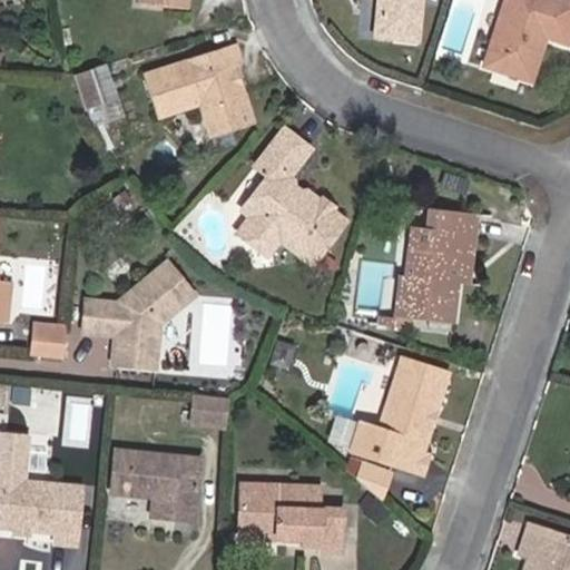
[(138,0),(138,5),(184,10),(185,0),(138,0)]
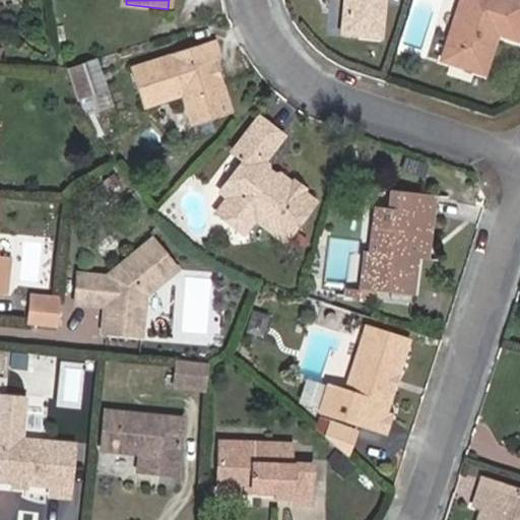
[(345,0),(343,34),(380,38),(383,0),(345,0)]
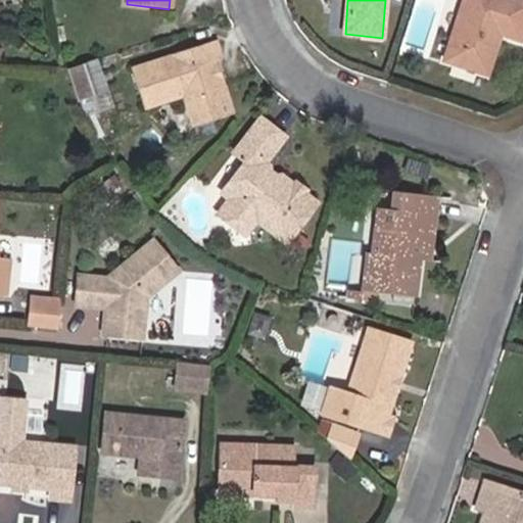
[(485,74),(500,33),(518,39),(522,24),(522,0),(462,0),(442,60),(485,74)]
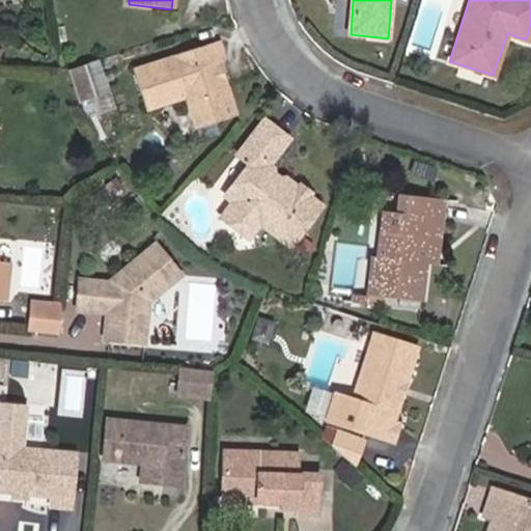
[(230,113),(222,85),(210,80),(207,70),(214,59),(222,58),(217,44),(133,67),(143,106),(184,95),(193,126),(230,113)]
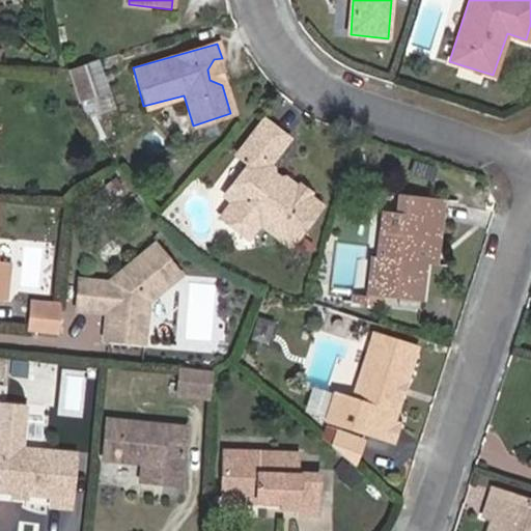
[(210,80),(222,85),(214,59),(207,70),(210,80)]
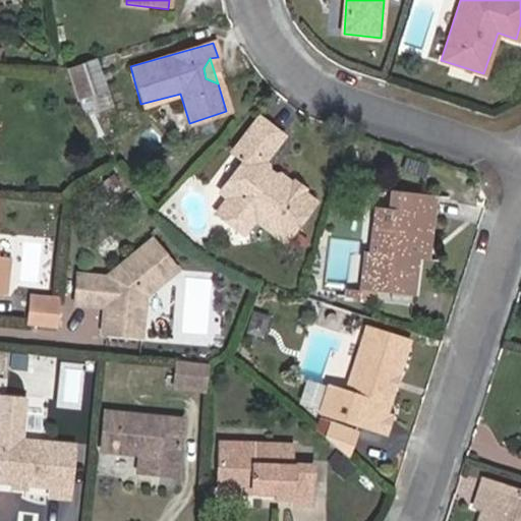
[(84,63),(68,68),(76,96),(94,90),(84,63)]
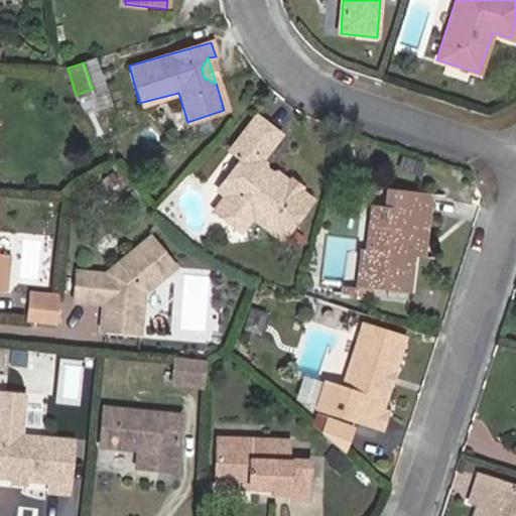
[(240,158),(217,188),(227,197),(220,207),(220,218),(234,229),(244,227),(252,217),(281,240),(310,202),(276,174),(268,175),(265,179),(261,175),(264,171),(262,164),(259,161),(279,134),(256,117),(230,150),(240,158)]
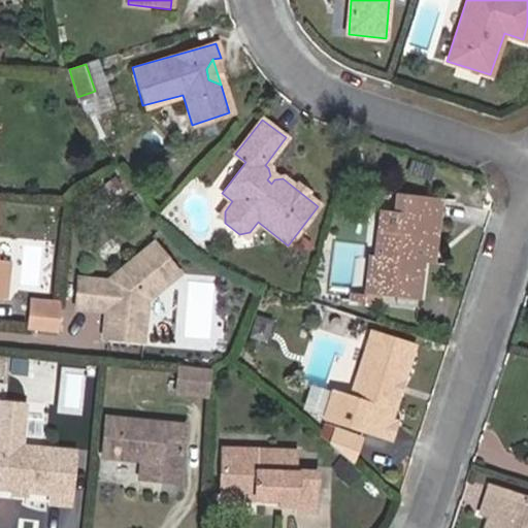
[(423,216),(432,217),(433,199),(394,196),(393,212),(377,211),(372,256),(367,255),(364,290),(415,296),(418,260),(423,216)]
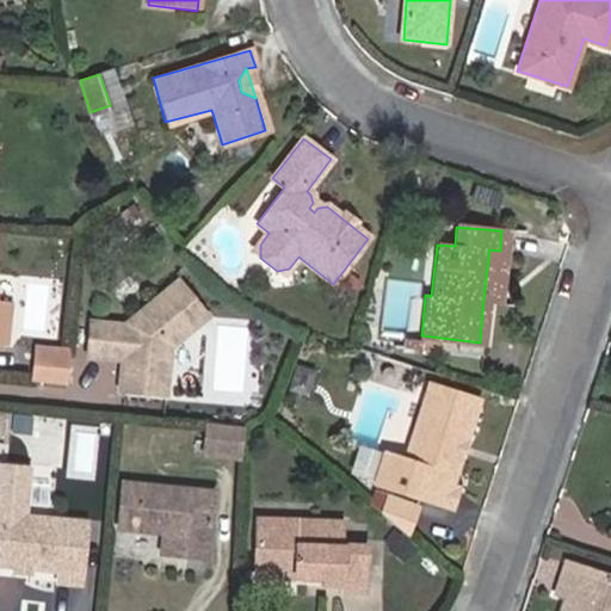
[(495,302),(500,251),(489,250),(483,301),(495,302)]
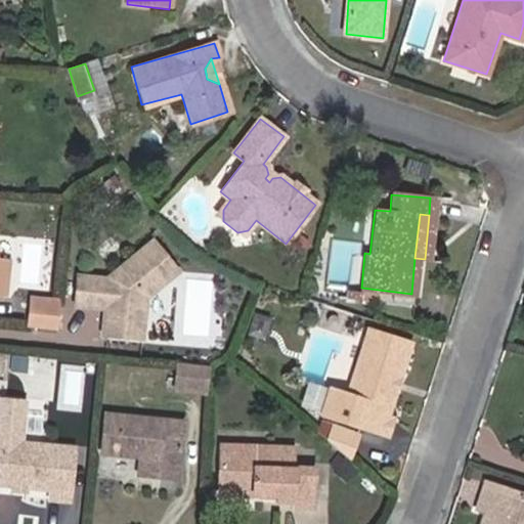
[(154,241),(107,275),(78,273),(75,301),(103,304),(103,317),(116,334),(140,336),(142,298),(177,271),(154,241)]
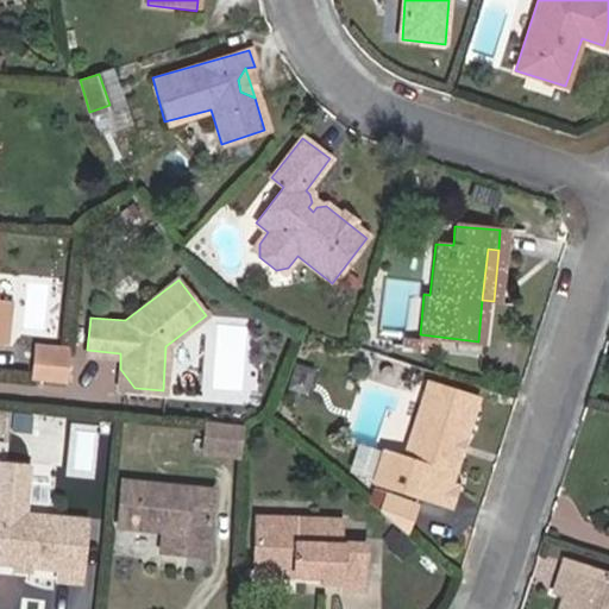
[(37,347),(35,380),(51,381),(66,382),(69,350),(37,347)]
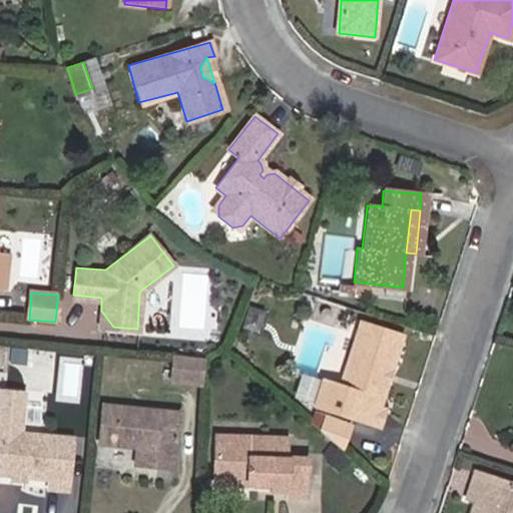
[(260,332),(266,310),(249,305),(243,327),(260,332)]
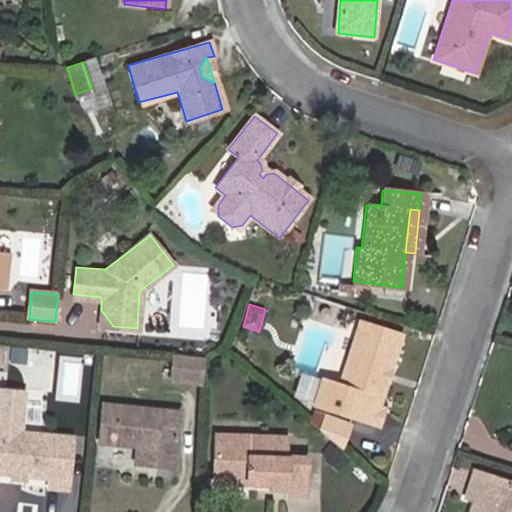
[(379,406),(388,382),(381,380),(384,370),(391,372),(404,335),(365,322),(341,385),(322,379),(314,403),(378,425),(385,407),(379,406)]
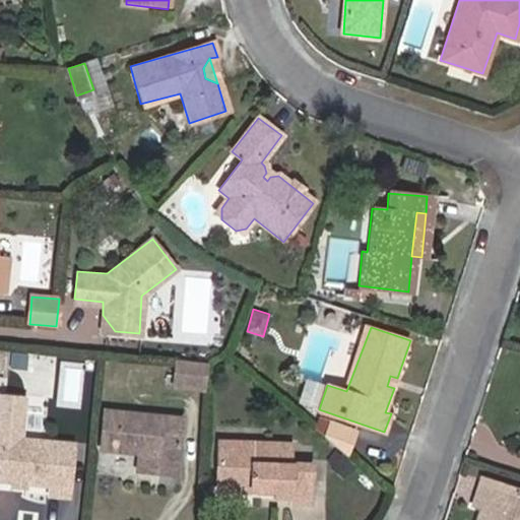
[(208,363),(178,360),(177,385),(206,388),(208,363)]
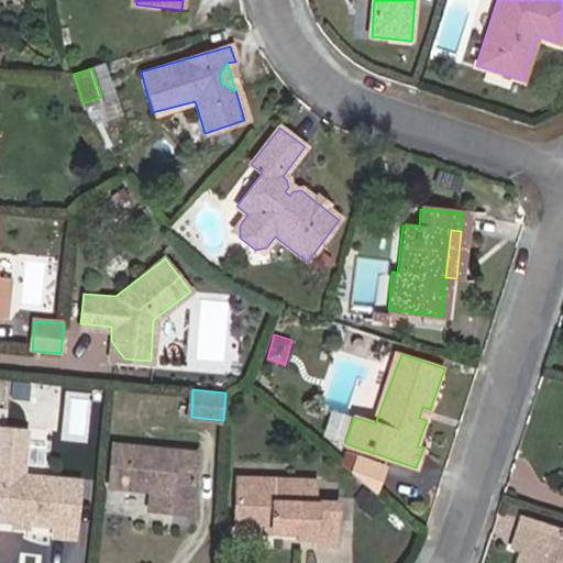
[(419,418),(427,420),(430,409),(422,407),(419,418)]
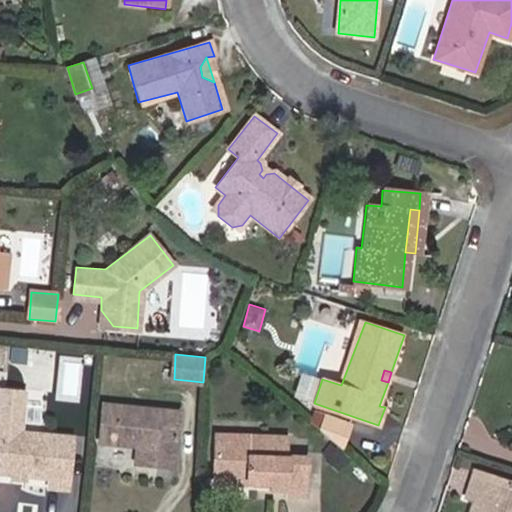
[(27,470),(26,475),(51,478),(50,486),(68,488),(73,436),(21,431),(25,391),(0,388),(0,437),(1,438),(0,451),(0,472),(14,474),(14,469),(27,470)]
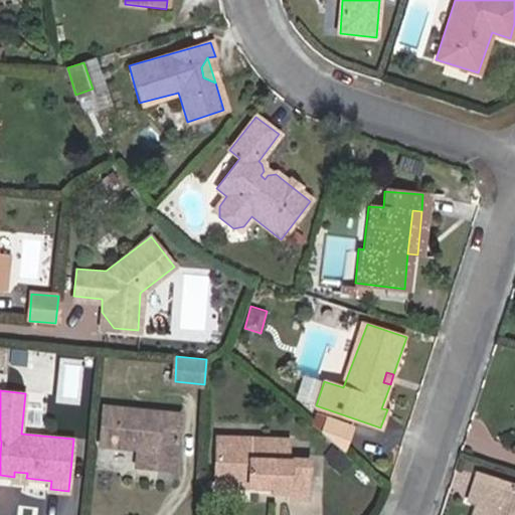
[(182,413),(105,406),(101,445),(140,449),(138,464),(177,467),(182,413)]
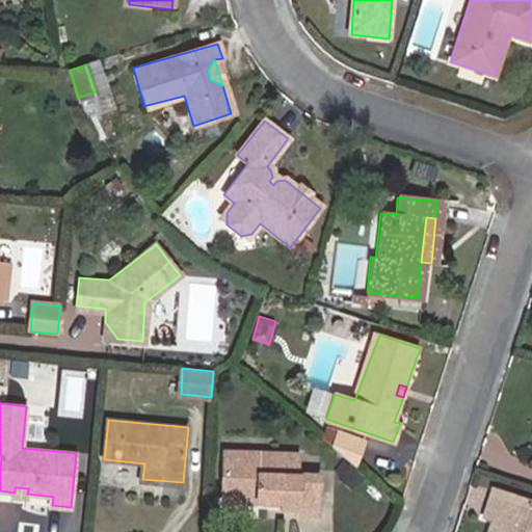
[(340,437),(336,452),(342,457),(356,470),(365,445),(340,437)]
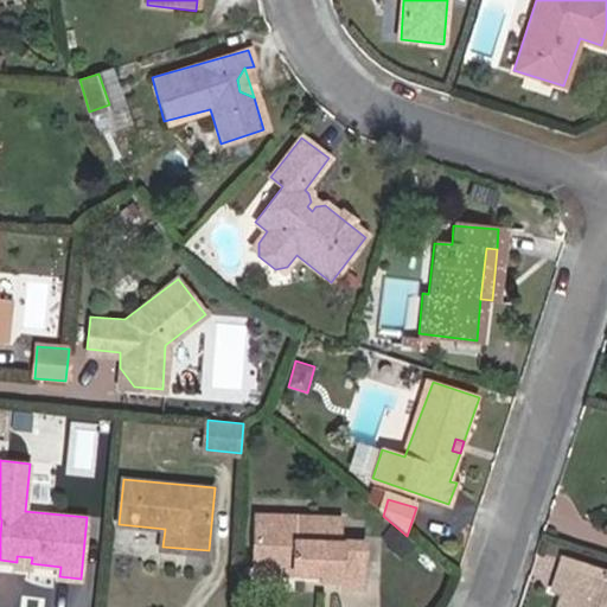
[(320,569),(319,575),(319,581),(339,581),(339,589),(365,589),(368,542),(346,541),(346,519),(259,516),(256,572),(295,574),(296,567),(320,569)]
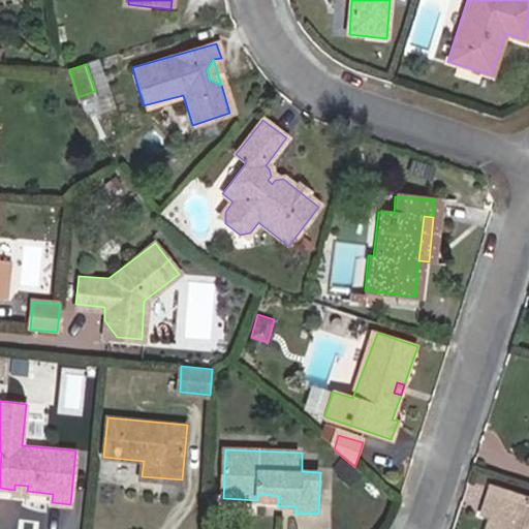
[(27,494),(27,491),(28,486),(14,485),(14,490),(13,493),(27,494)]
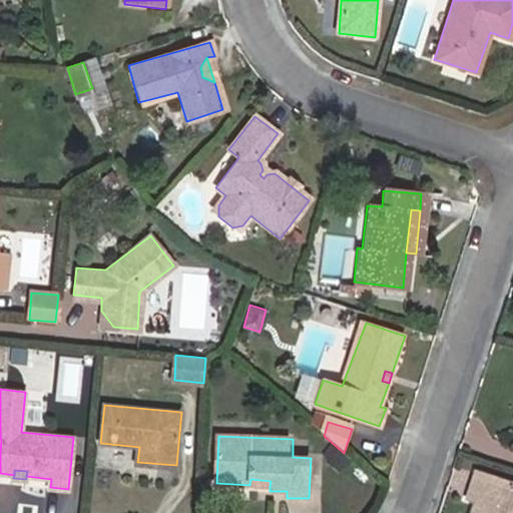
[(466,501),(475,504),(484,476),(475,473),(466,501)]
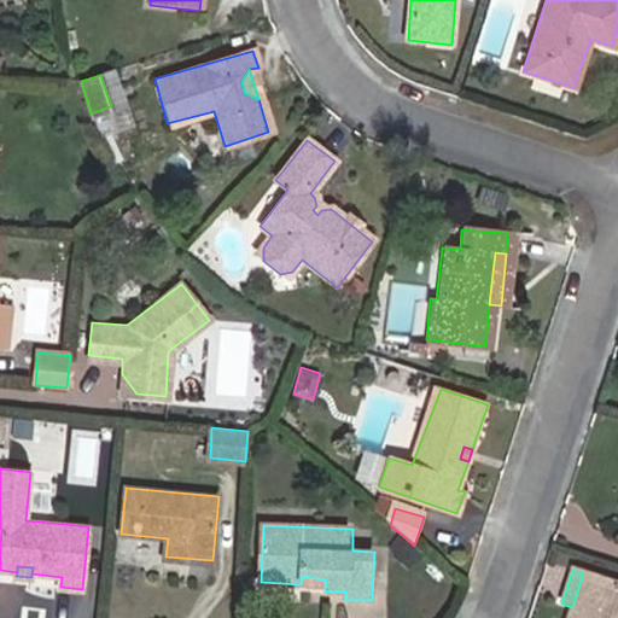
[(617,617),(617,593),(617,587),(617,584),(583,573),(572,607),(569,617),(617,617)]
